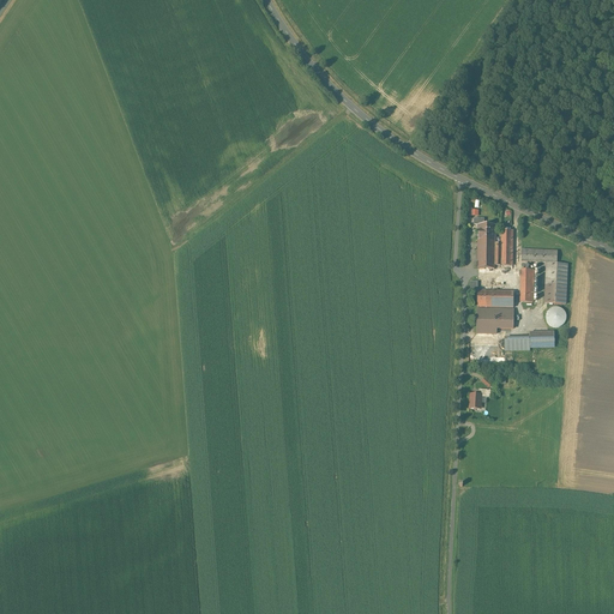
[(479,226),(479,244),(495,244),(495,226),(485,226),(479,226)]
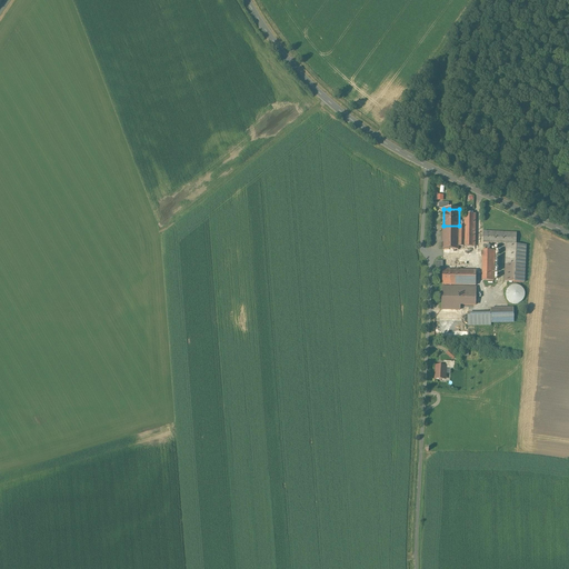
[(459,226),(443,226),(442,249),(459,250),(459,247),(473,247),(475,215),(465,215),(465,227),(459,227),(459,226)]
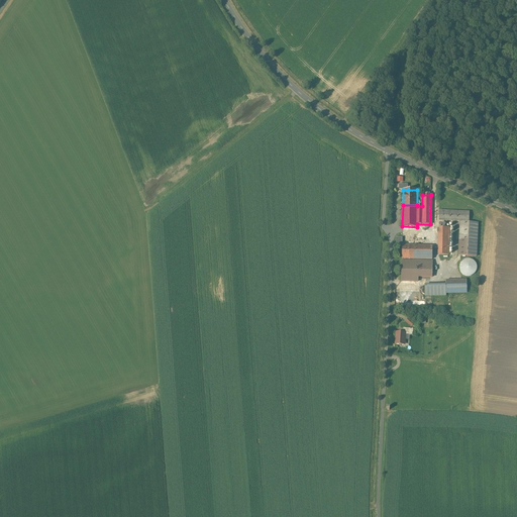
[(470,212),(439,211),(439,221),(452,221),(452,223),(455,223),(455,221),(469,222),(470,212)]
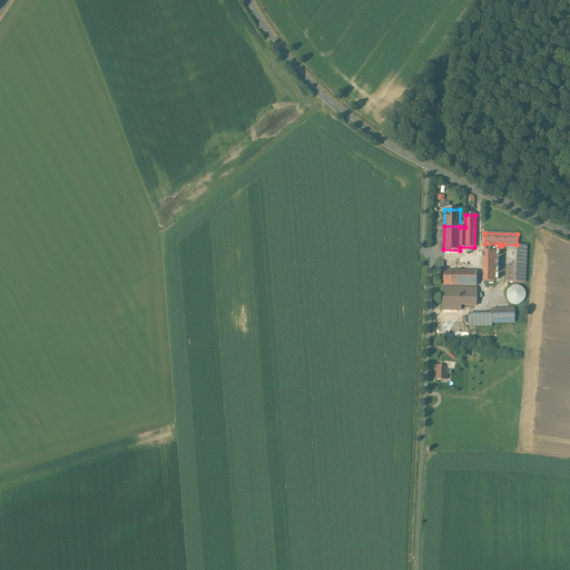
[(517,246),(508,246),(505,283),(526,283),(527,246),(517,246)]
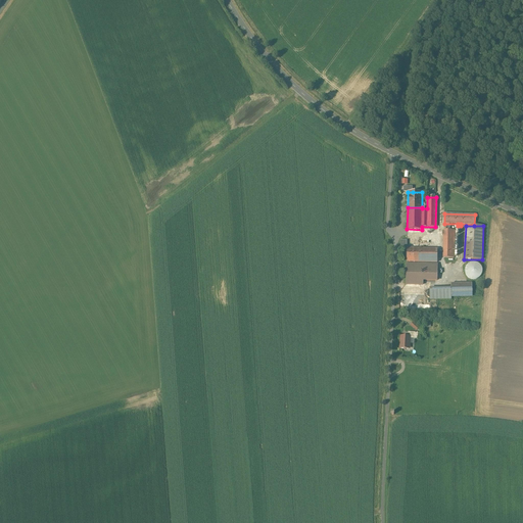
[(455,231),(444,230),(443,257),(454,258),(455,231)]
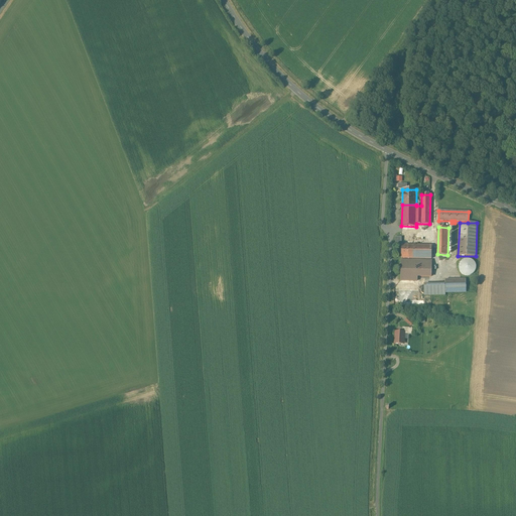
[(401,246),(401,259),(431,259),(431,246),(401,246)]
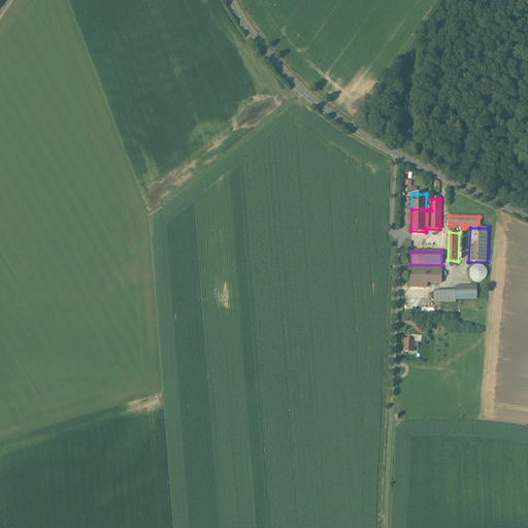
[(471,268),(470,270),(470,271),(469,272),(469,274),(469,275),(470,277),(470,278),(471,279),(472,281),(474,282),(475,283),(477,283),(479,283),(481,283),(482,283),(483,282),(485,281),(486,279),(486,278),(487,276),(487,275),(487,273),(487,272),(487,270),(486,269),(485,268),(484,267),(483,266),(481,265),(480,265),(477,265),(476,265),(475,266),(473,266),(472,267),(471,268)]
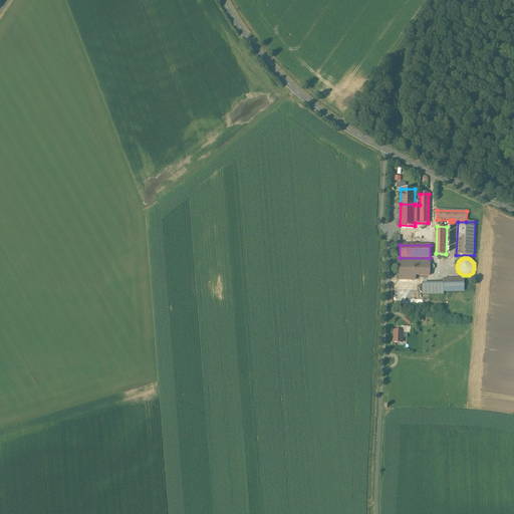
[(430,260),(400,259),(399,279),(416,280),(416,275),(430,276),(430,260)]
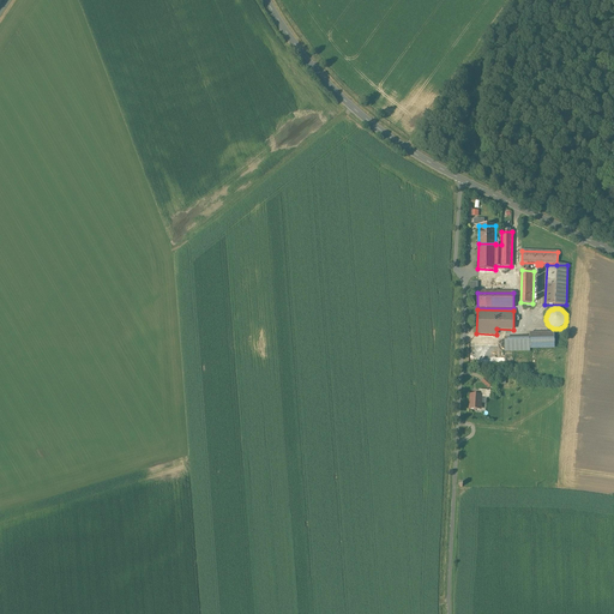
[(554,333),(530,333),(530,338),(505,338),(505,351),(530,351),(530,349),(554,348),(554,333)]
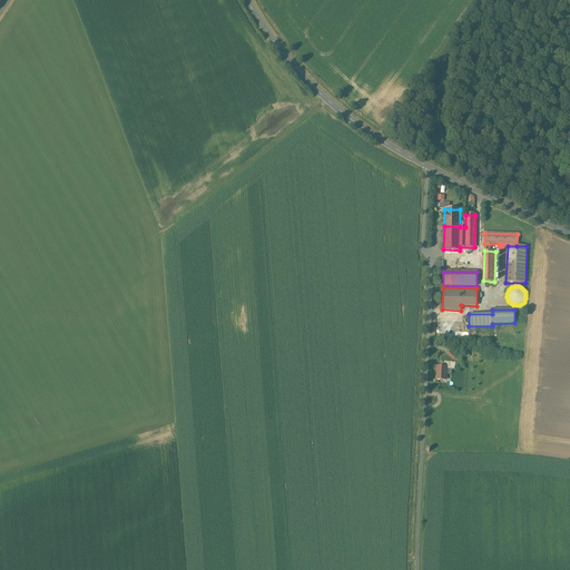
[(444,367),(436,367),(436,380),(445,381),(446,370),(446,367),(444,367)]
